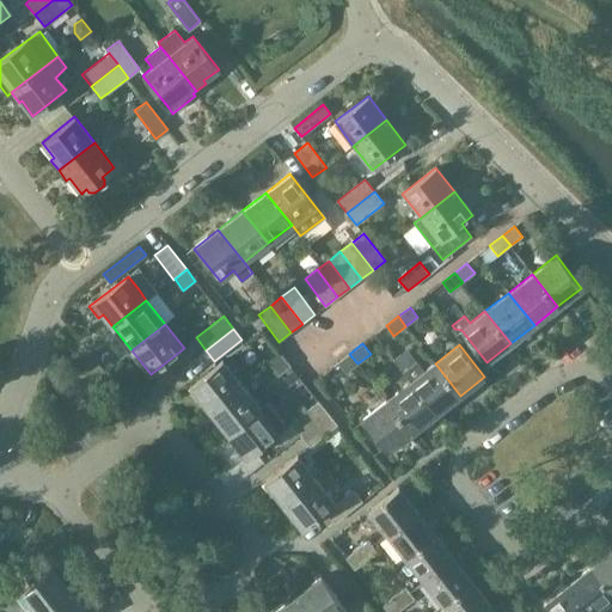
[(289,366),(280,354),(269,362),(279,374),(289,366)]
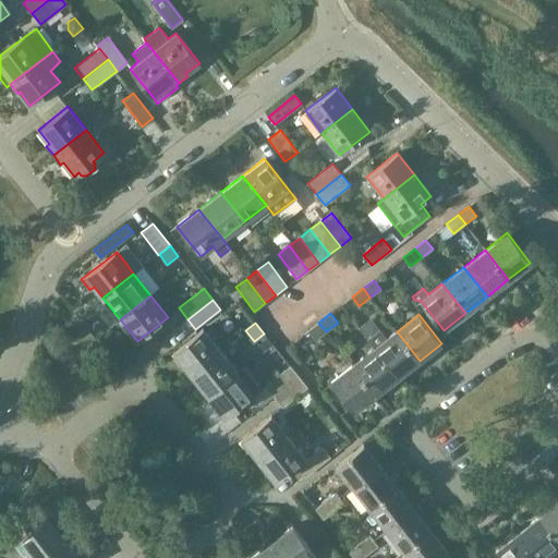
[(326,331),(318,323),(308,330),(316,340),(326,331)]
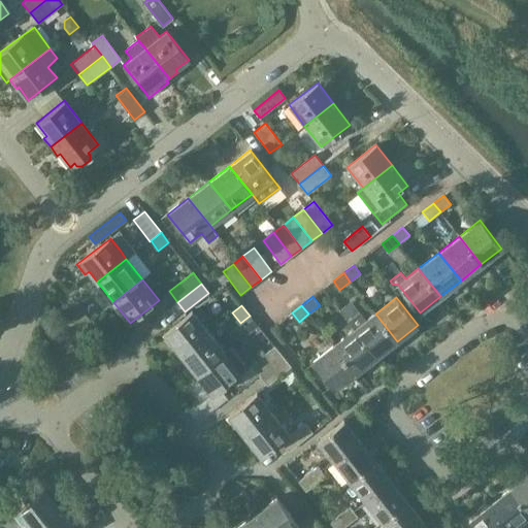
[(163,333),(179,354),(207,332),(191,311),(163,333)]
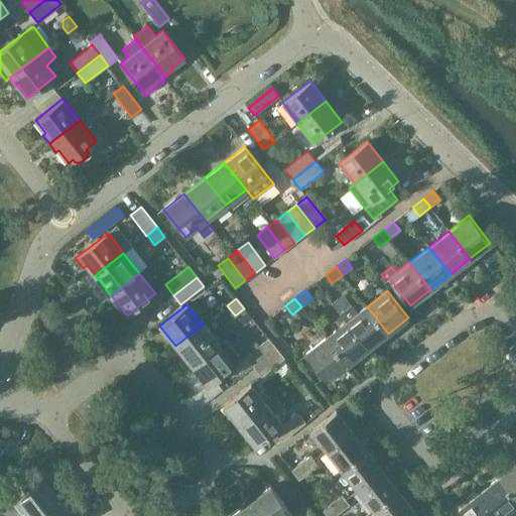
[(351,304),(340,313),(347,323),(368,350),(388,334),(367,306),(358,313),(351,304)]
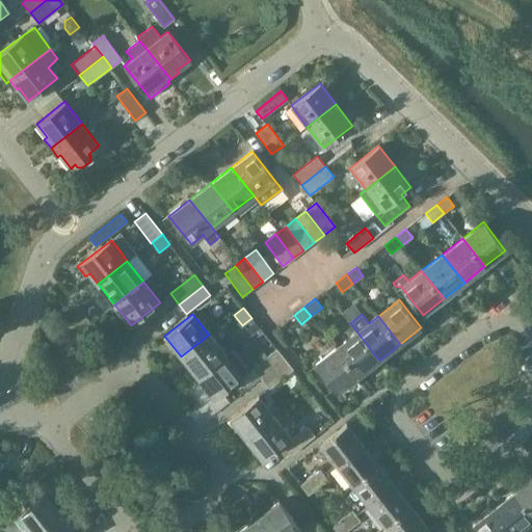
[(357,333),(337,348),(358,376),(379,361),(357,333)]
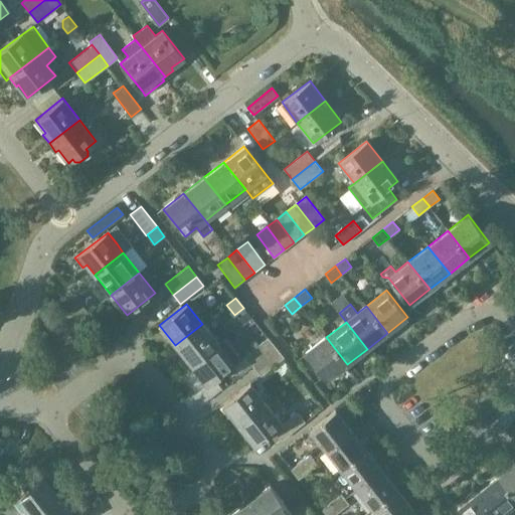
[(175,345),(191,365),(218,344),(202,324),(175,345)]
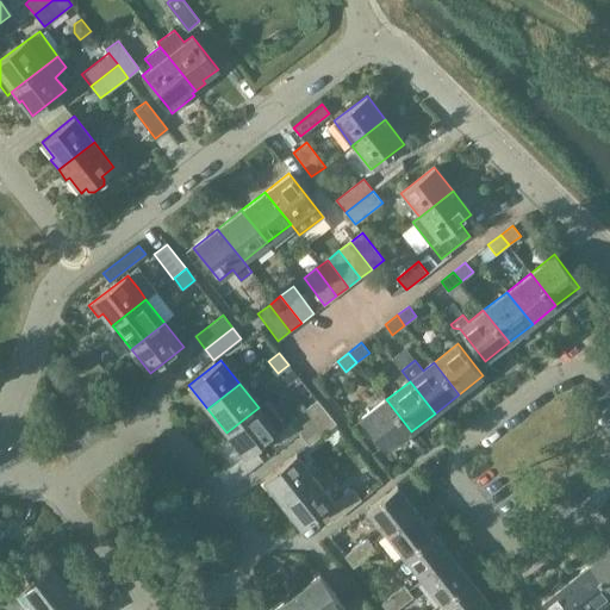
[(411,431),(386,399),(362,418),(387,450),(411,431)]
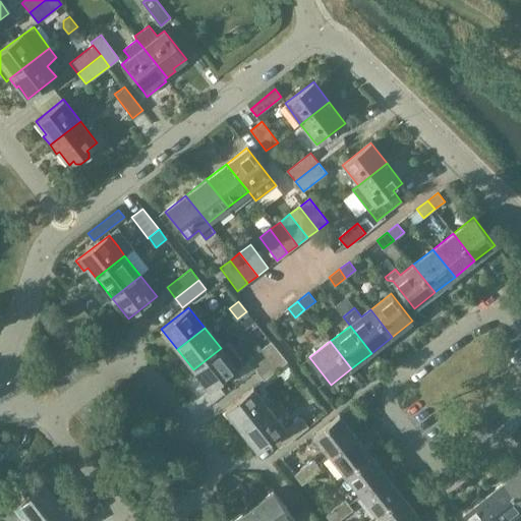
[(247,360),(255,370),(279,352),(271,342),(247,360)]
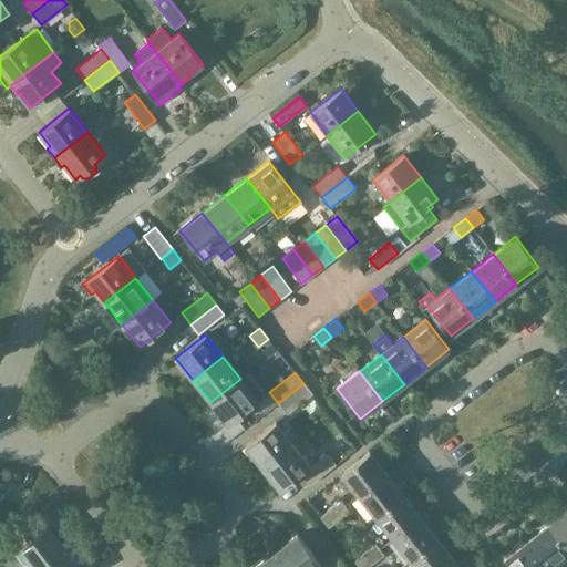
[(240,379),(210,402),(228,424),(258,401),(265,395),(247,373),(240,379)]
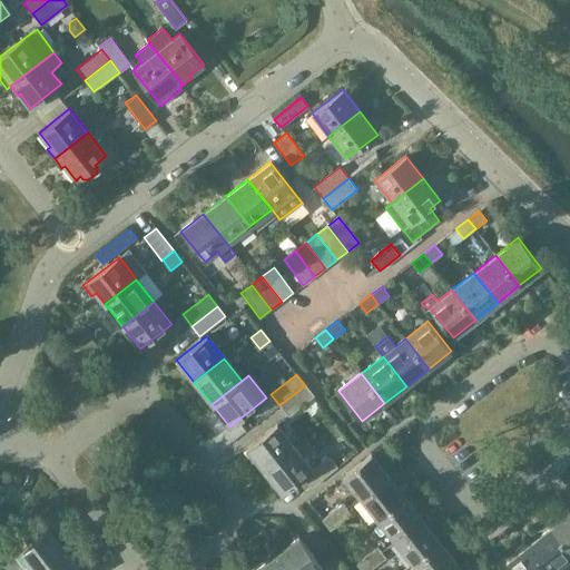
[(305,385),(279,405),(288,416),(314,395),(305,385)]
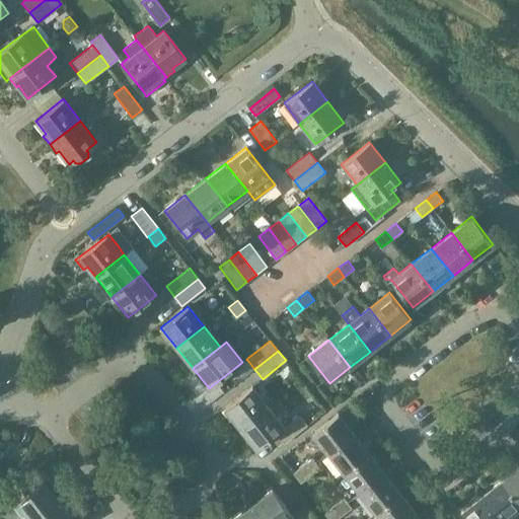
[(225,408),(241,429),(269,406),(253,386),(225,408)]
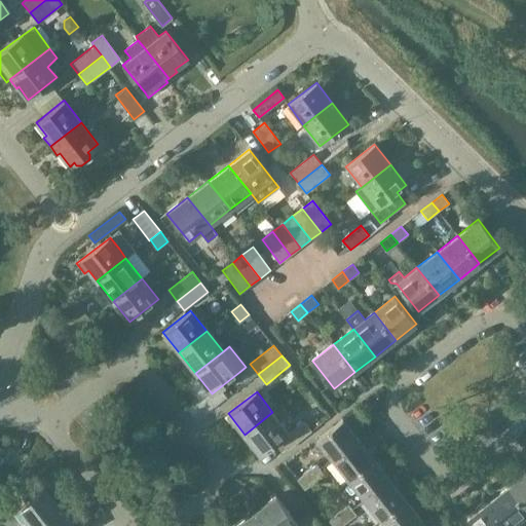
[(272,412),(245,435),(260,455),(279,440),(287,450),(311,431),(303,421),(289,433),(272,412)]
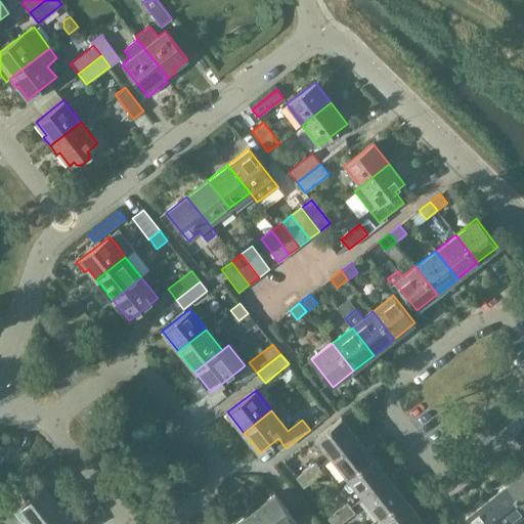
[(315,438),(331,459),(356,438),(341,418),(315,438)]
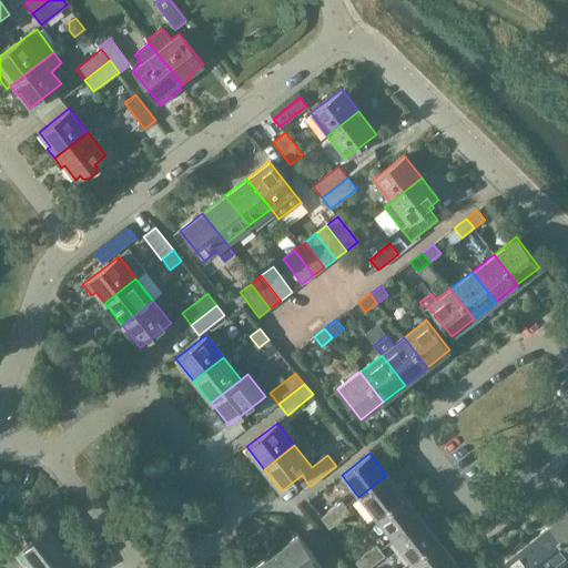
[(358,497),(376,518),(404,497),(386,475),(358,497)]
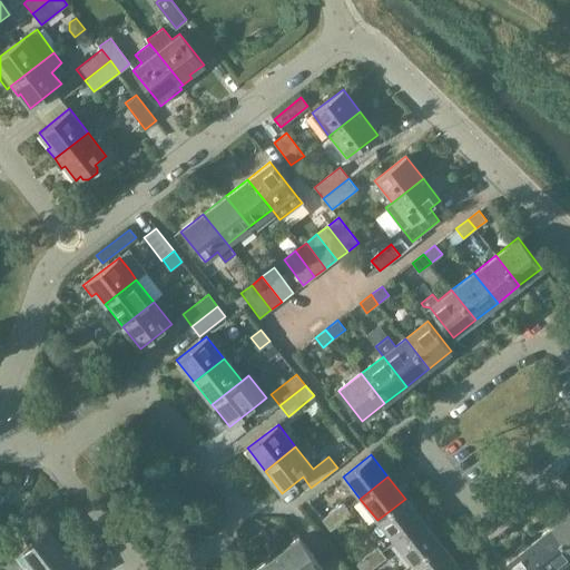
[(377,520),(394,542),(422,521),(405,499),(377,520)]
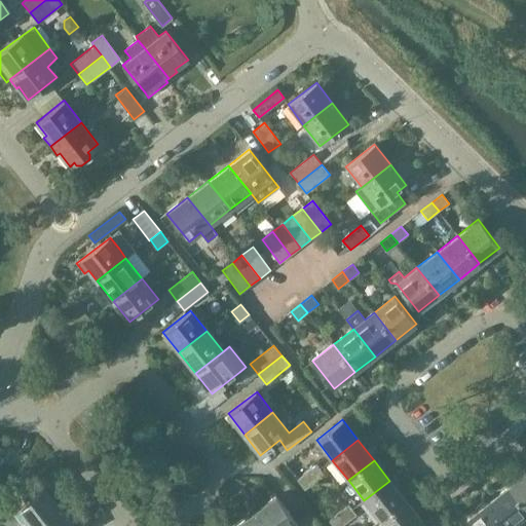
[(315,465),(306,473),(314,482),(324,475),(315,465)]
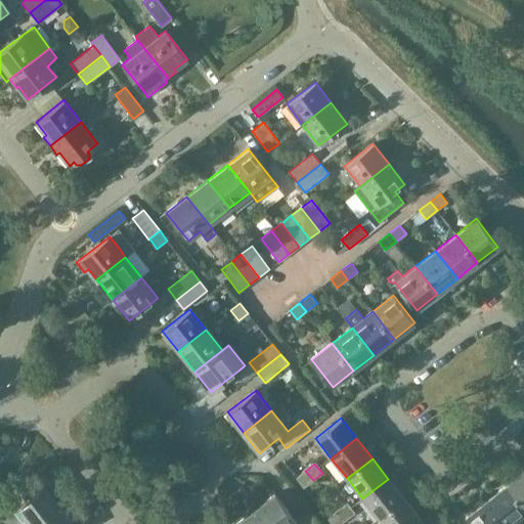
[(523,470),(506,484),(523,507),(523,470)]
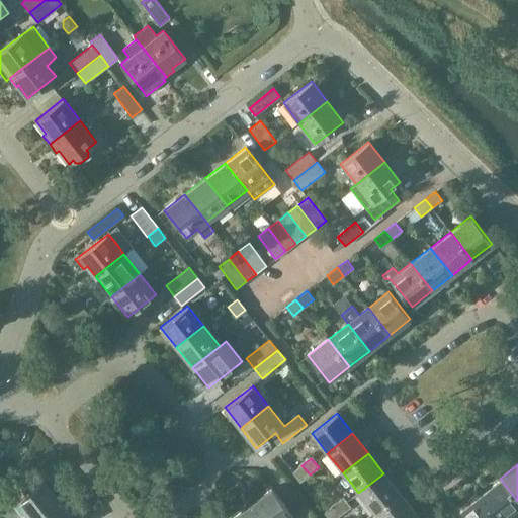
[(310,475),(301,465),(292,472),(300,482),(310,475)]
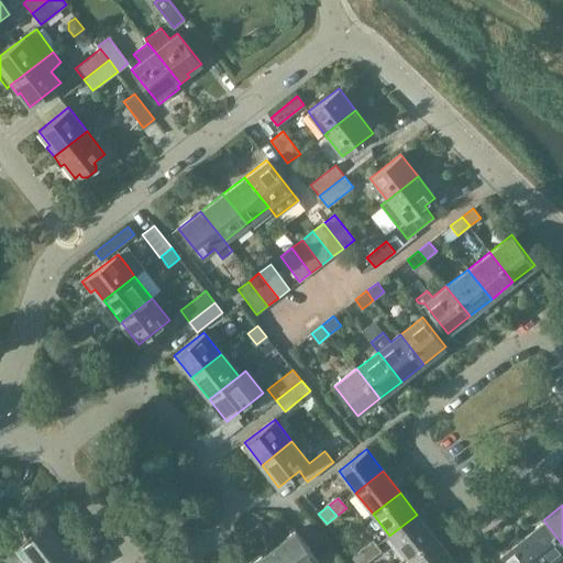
[(26,539),(18,545),(31,562),(40,562),(65,544),(59,537),(63,533),(46,512),(21,531),(26,539)]
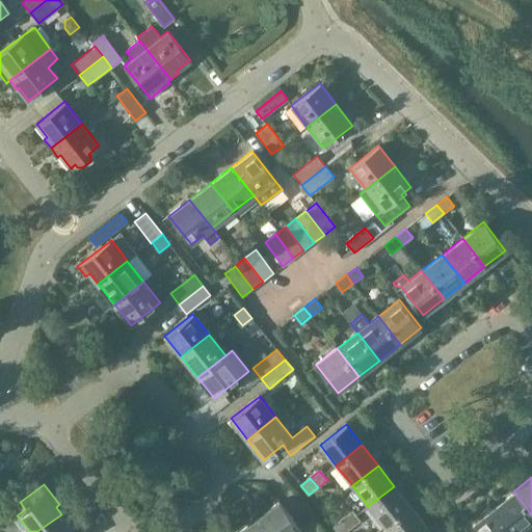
[(368,506),(384,527),(410,507),(394,486),(368,506)]
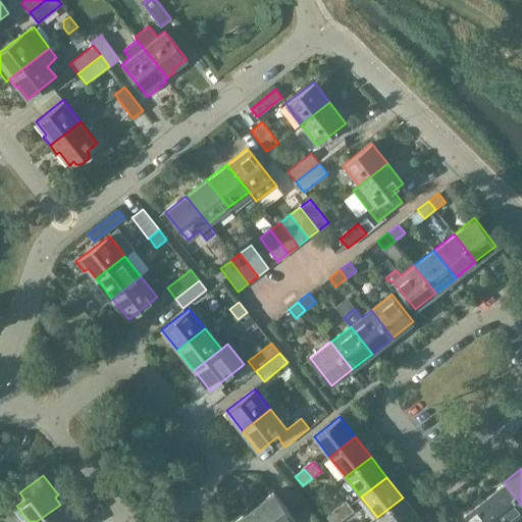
[(521,505),(504,482),(484,499),(502,521),(506,521),(521,509),(521,505)]
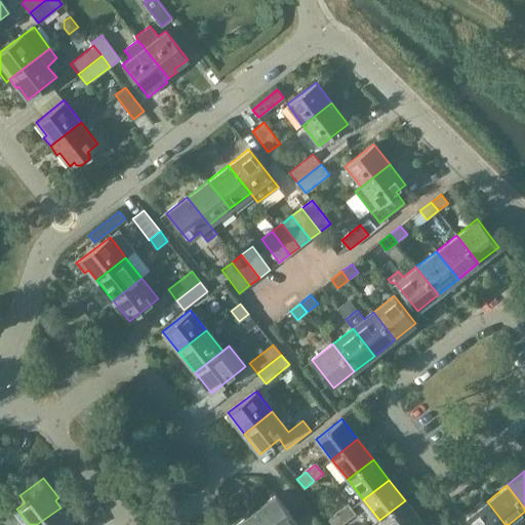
[(276,495),(254,512),(265,524),(296,524),(297,524),(276,495)]
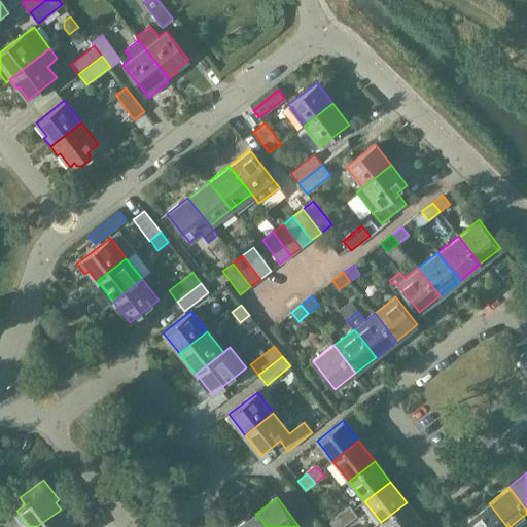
[(381,522),(384,526),(416,526),(422,523),(407,502),(381,522)]
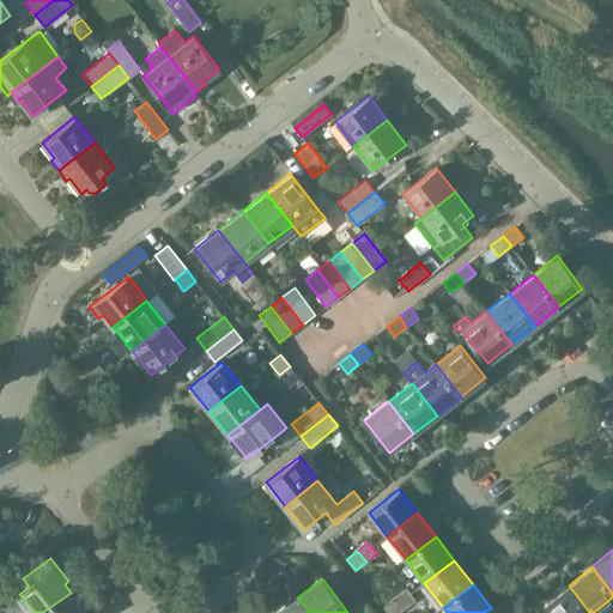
[(589,612),(569,586),(545,604),(551,612),(589,612)]
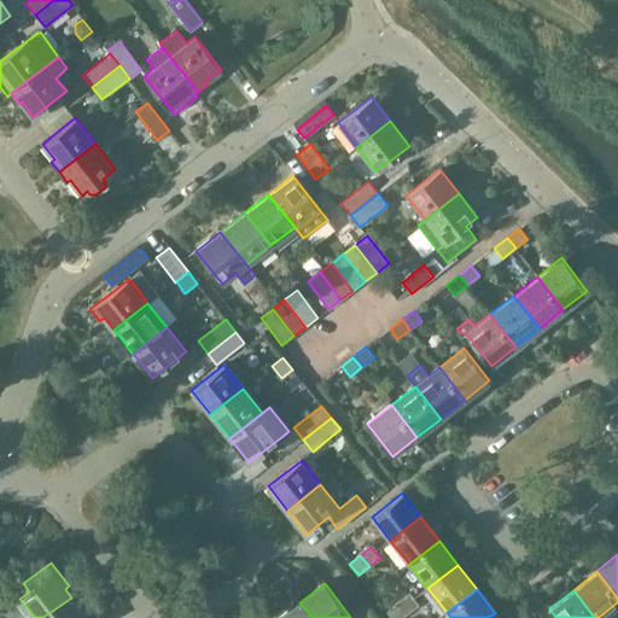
[(408,594),(397,604),(406,614),(417,606),(408,594)]
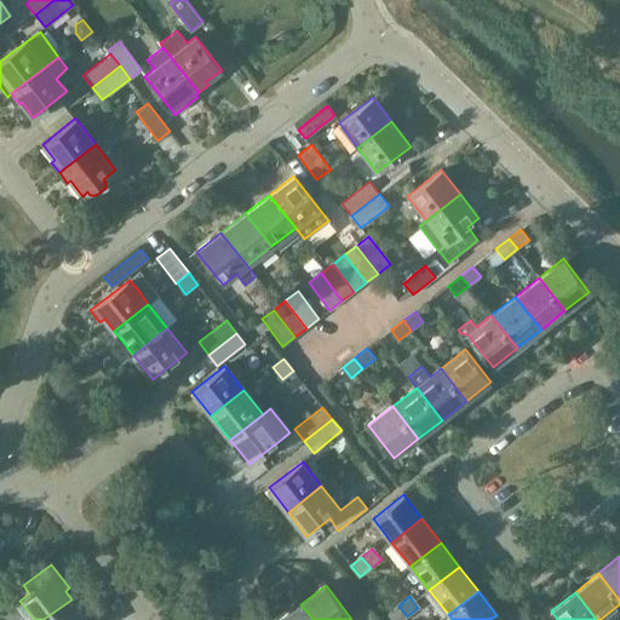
[(44,619),(87,619),(72,600),(44,619)]
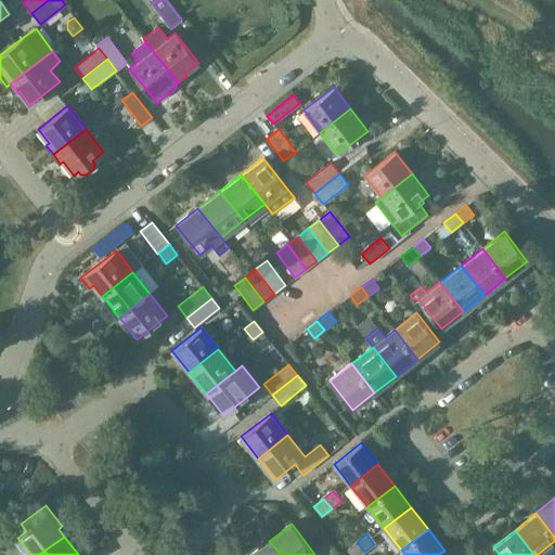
[(280,554),(269,541),(250,554),(280,554)]
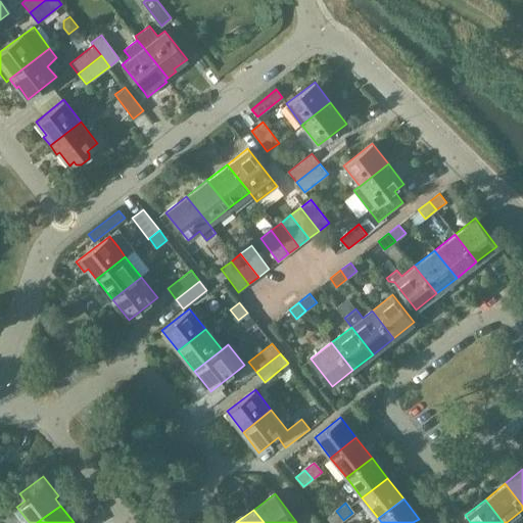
[(338,522),(343,520),(336,511),(327,517),(331,522),(338,522)]
